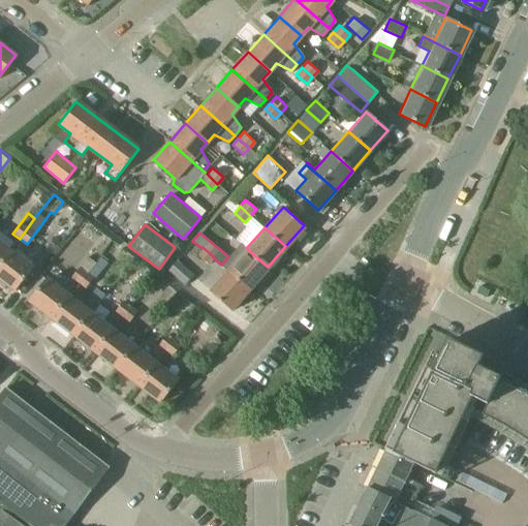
[(9,251),(0,264),(0,278),(16,290),(32,269),(20,258),(27,248),(17,242),(9,251)]
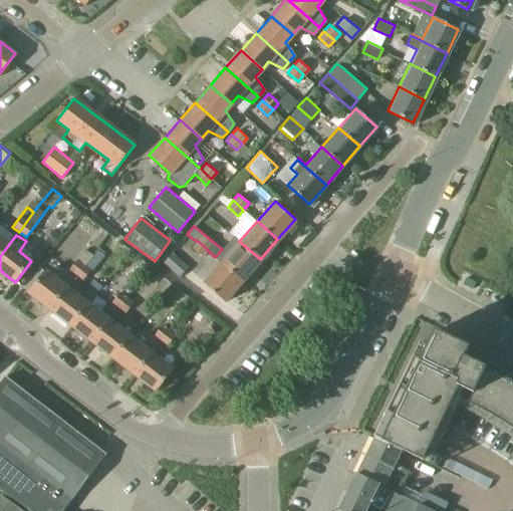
[(222,249),(215,257),(221,263),(222,261),(242,279),(260,259),(239,241),(240,241),(234,236),(222,249)]
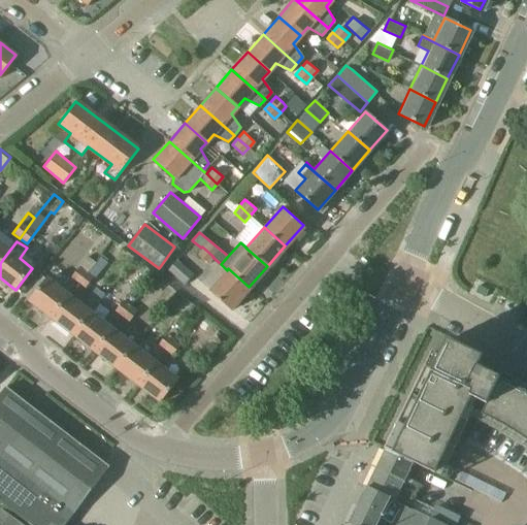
[(0,263),(9,251),(0,243),(0,263)]
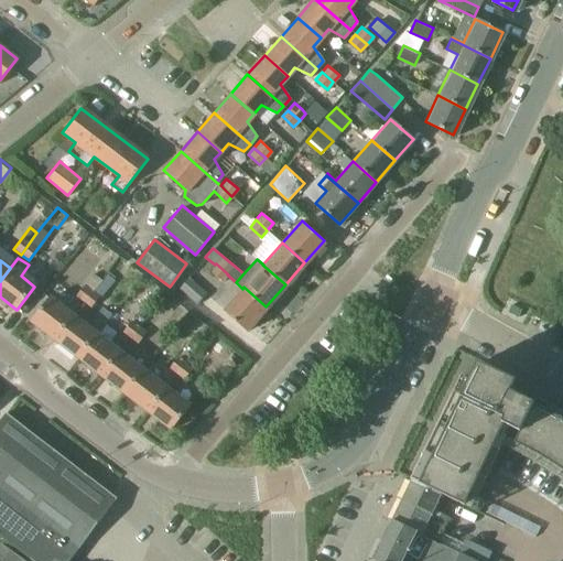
[(215,265),(210,271),(222,281),(227,274),(228,274),(216,263),(215,265)]
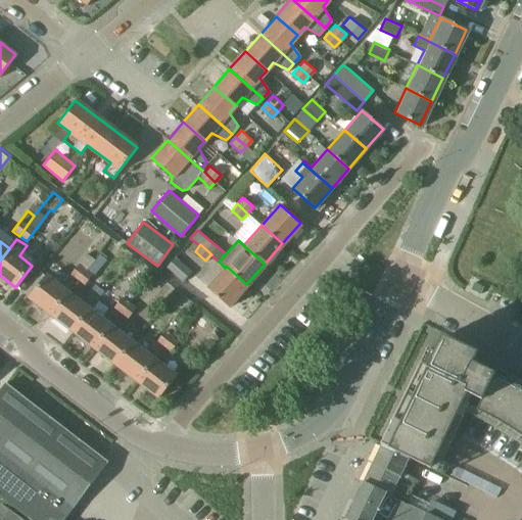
[(86,252),(69,274),(77,279),(93,257),(86,252)]
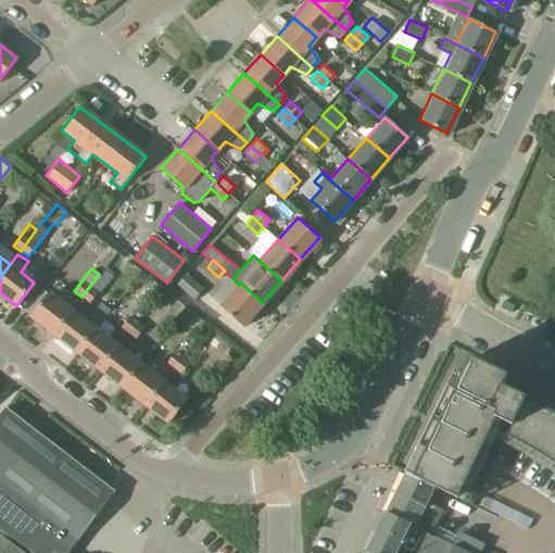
[(186,273),(176,284),(194,299),(204,287),(186,273)]
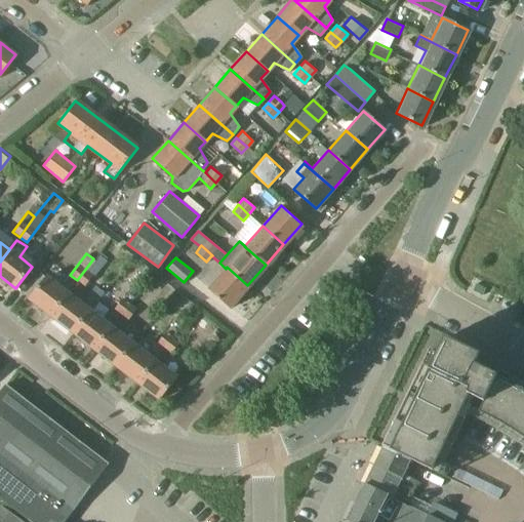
[(101,264),(93,258),(77,280),(84,285),(101,264)]
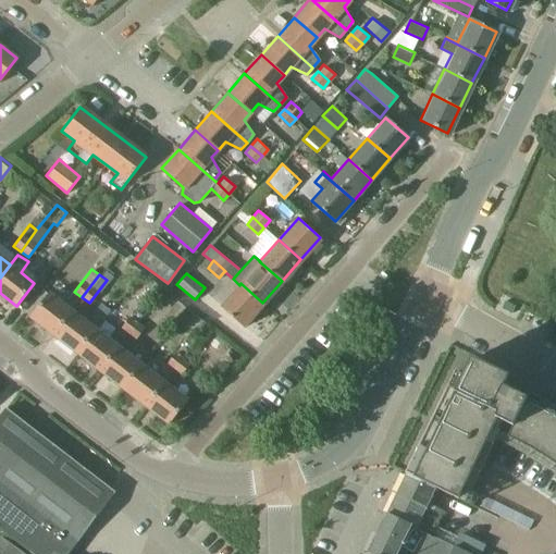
[(239,285),(221,306),(243,325),(262,303),(241,283),(239,285)]
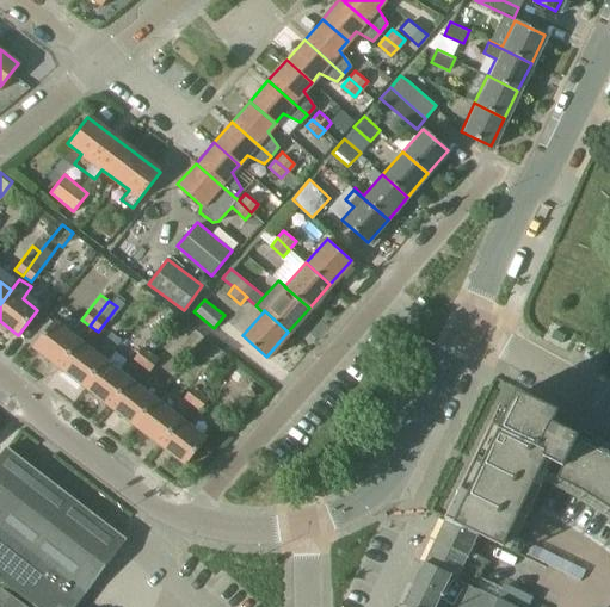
[(51,321),(32,345),(59,365),(78,341),(51,321)]
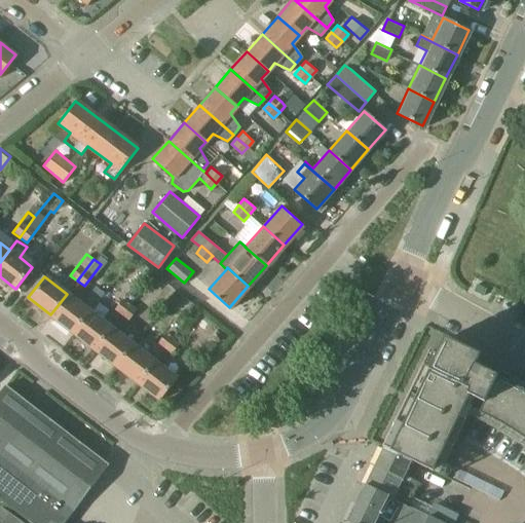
[(67,294),(50,314),(72,331),(88,310),(67,294)]
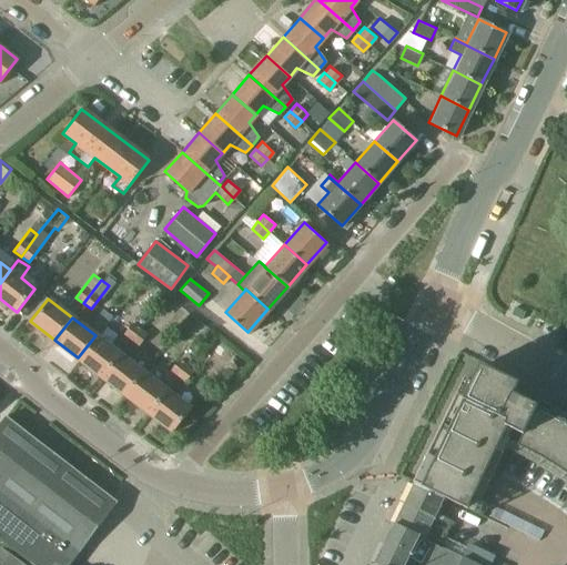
[(132,322),(123,334),(130,340),(140,326),(132,322)]
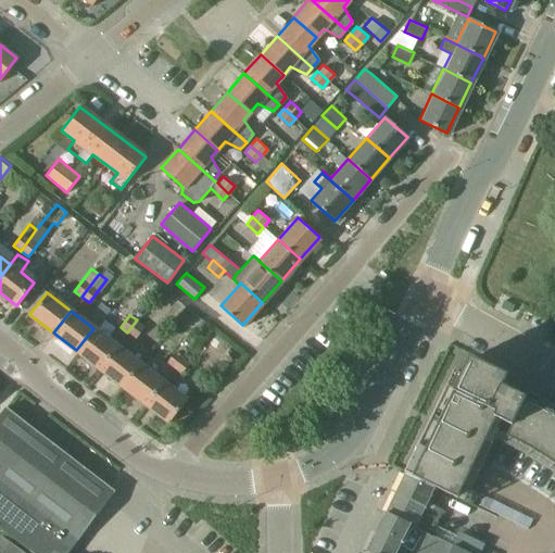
[(135,338),(143,325),(137,319),(127,332),(135,338)]
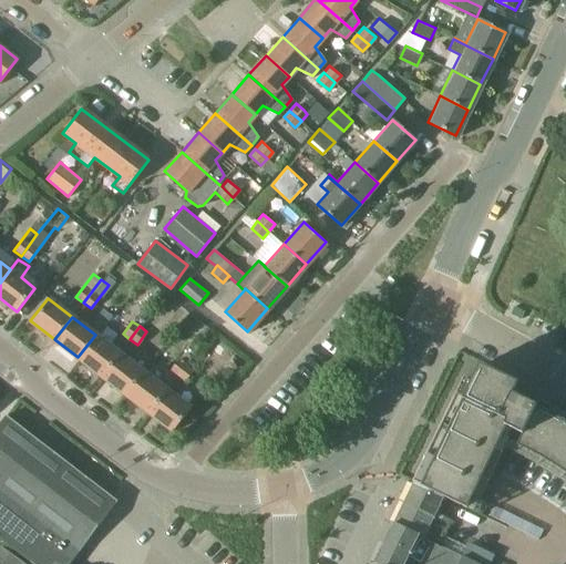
[(95,335),(78,357),(102,376),(119,352),(95,335)]
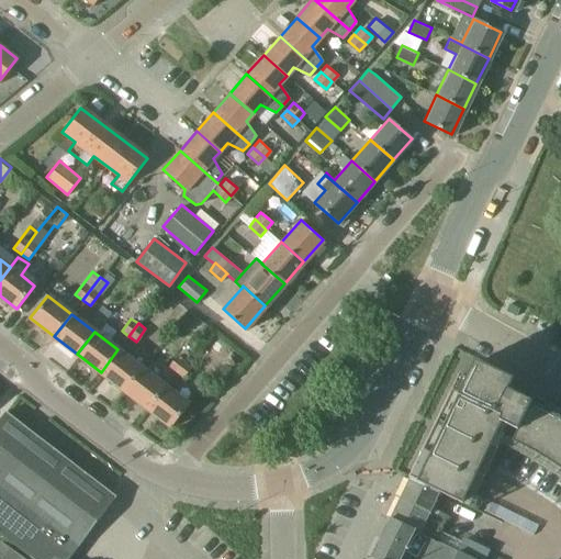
[(118,349),(101,372),(124,390),(142,368),(127,357),(134,348),(124,341),(118,349)]
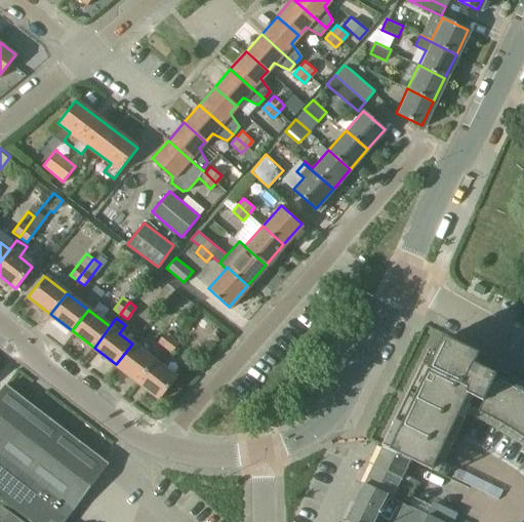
[(157,343),(163,348),(172,336),(165,331),(157,343)]
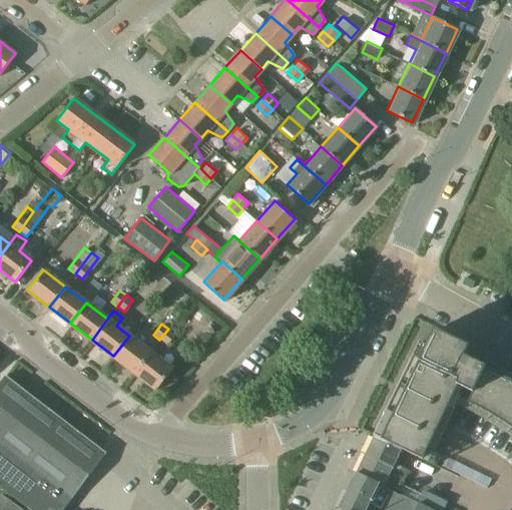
[(419,340),(374,434),(375,434),(401,447),(401,446),(423,457),(461,379),(464,380),(462,385),(473,390),(468,400),(491,411),(511,424),(511,371),(488,359),(485,365),(465,355),(470,344),(435,328),(427,344),(419,340)]
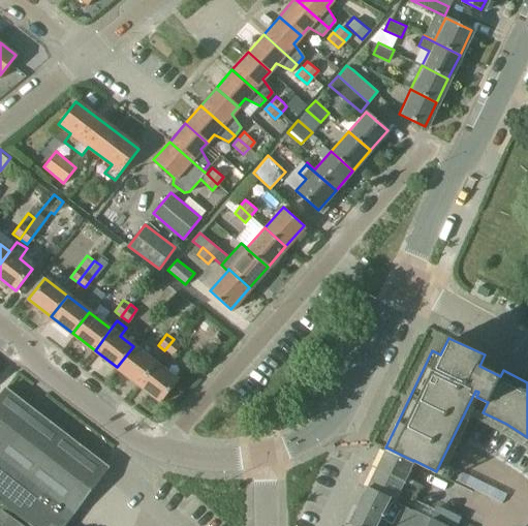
[(173,356),(181,344),(174,339),(164,350),(173,356)]
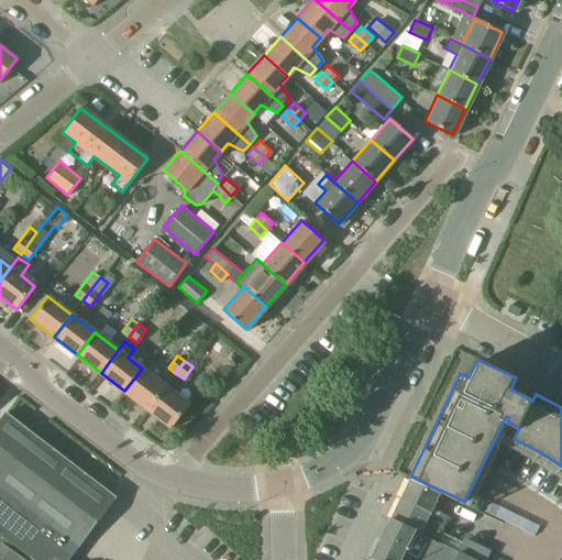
[(142,369),(124,391),(147,409),(165,386),(142,369)]
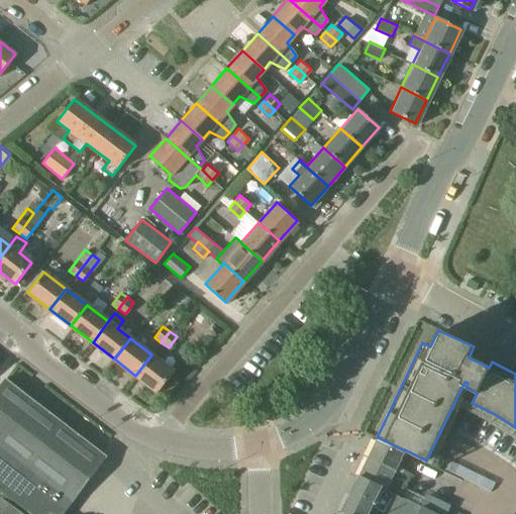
[(151,354),(135,376),(158,392),(174,372),(151,354)]
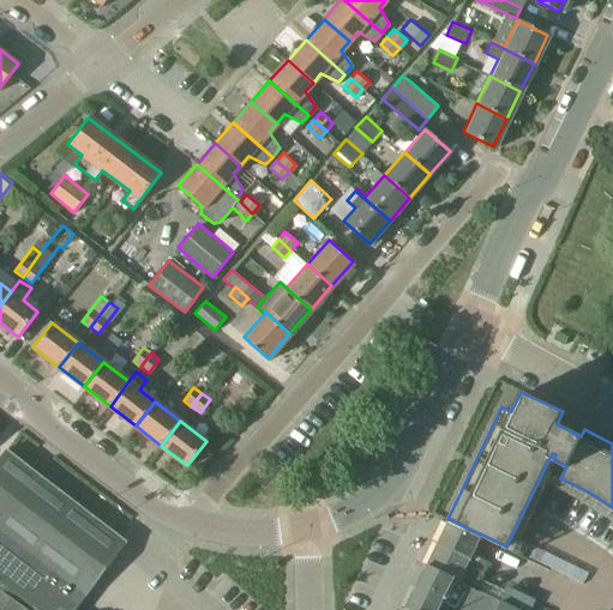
[(126,542),(5,448),(0,454),(0,583),(37,609),(80,609),(77,607),(126,542)]
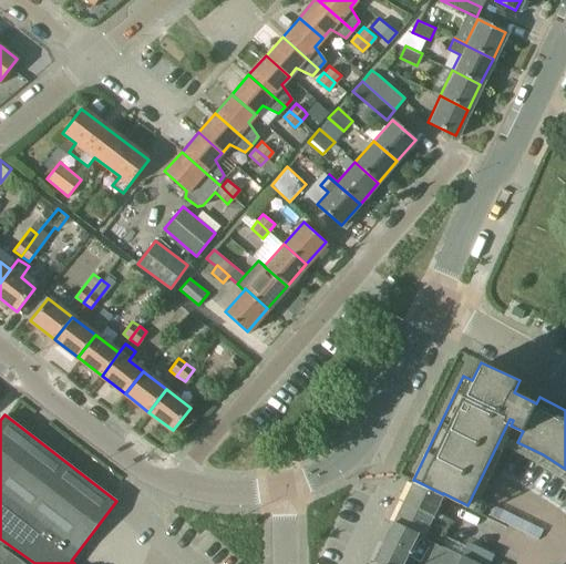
[(414,480),(394,522),(418,531),(418,532),(434,540),(440,542),(450,522),(433,514),(443,494),(414,480)]
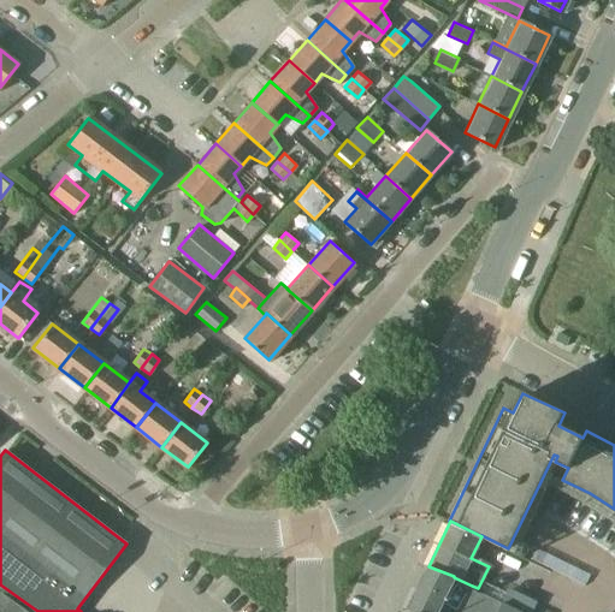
[(409,607),(407,610),(408,610),(413,611),(530,611),(531,611),(530,611),(503,599),(478,588),(472,586),(454,577),(454,576),(429,566),(420,586),(409,607)]
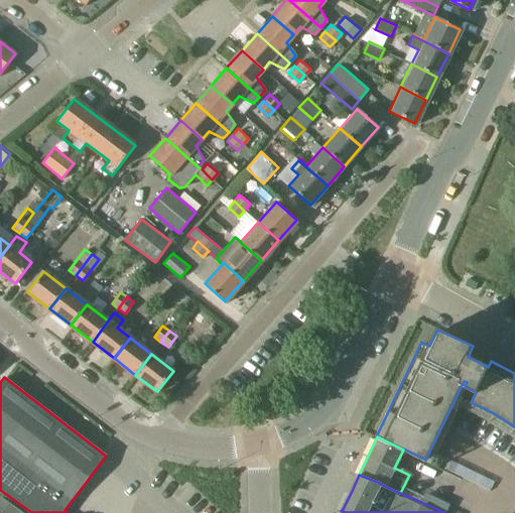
[(424,496),(421,502),(443,512),(445,506),(446,504),(425,494),(424,496)]
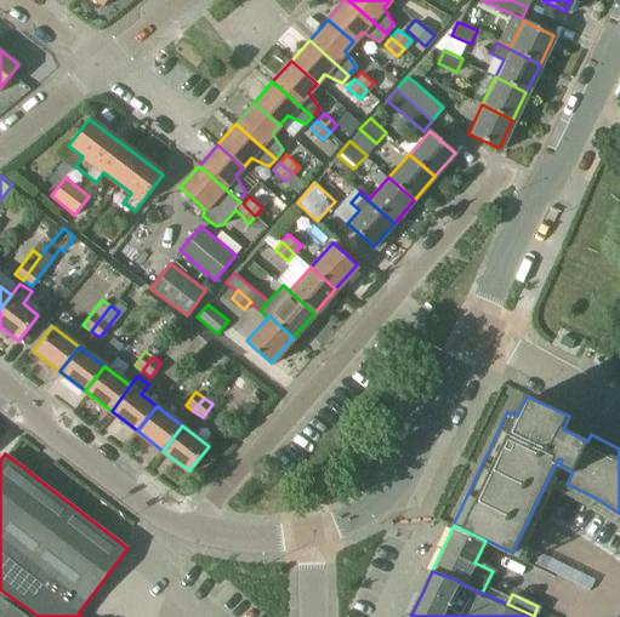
[(0,616),(5,616),(15,605),(3,596),(0,600),(0,616)]
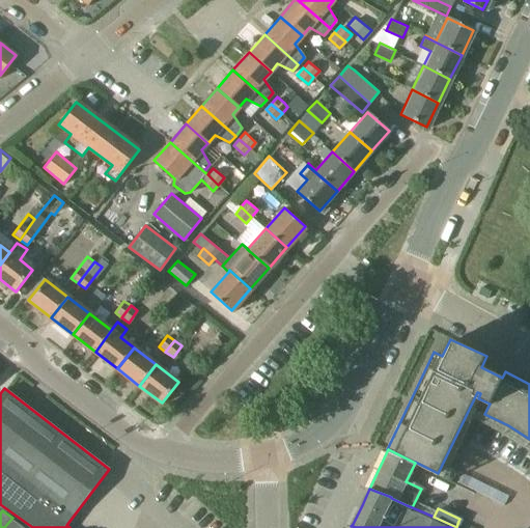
[(20,527),(22,525),(12,518),(4,527),(20,527)]
